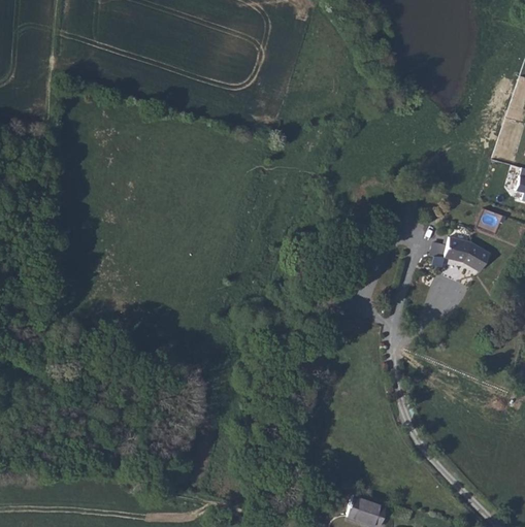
[(443,267),(446,258),(450,237),(450,236),(448,234),(445,245),(436,243),(433,257),(435,257),(433,265),(443,267)]
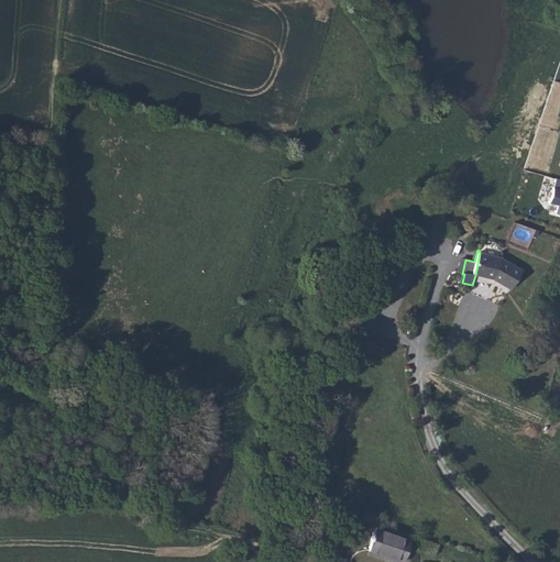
[(495,279),(513,290),(524,271),(503,259),(480,253),(475,275),(495,279)]
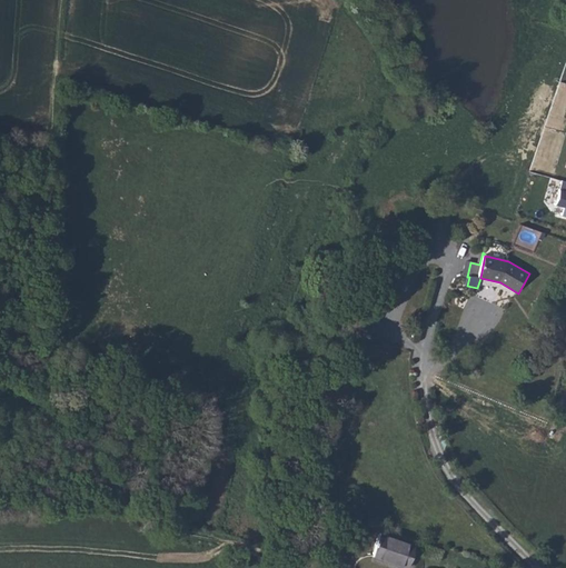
[(314,518),(316,509),(308,506),(305,515),(314,518)]
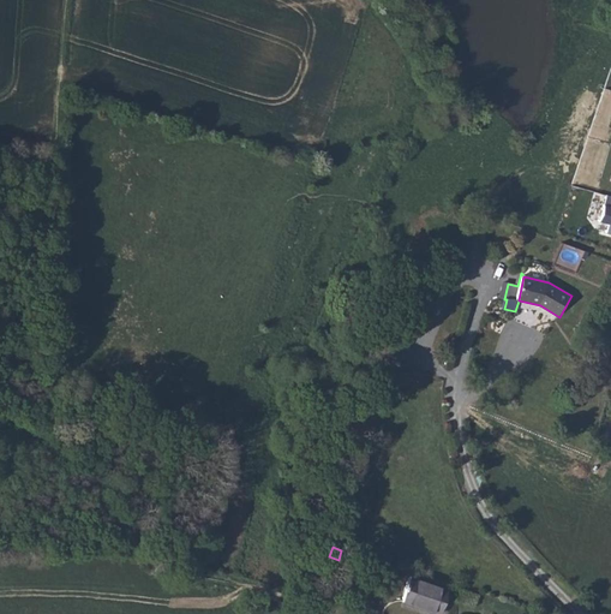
[(449,590),(412,577),(403,602),(437,613),(441,613),(449,590)]
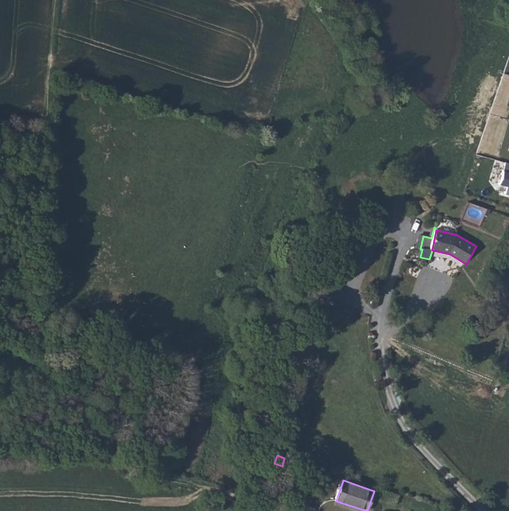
[(310,500),(317,485),(305,481),(299,496),(310,500)]
